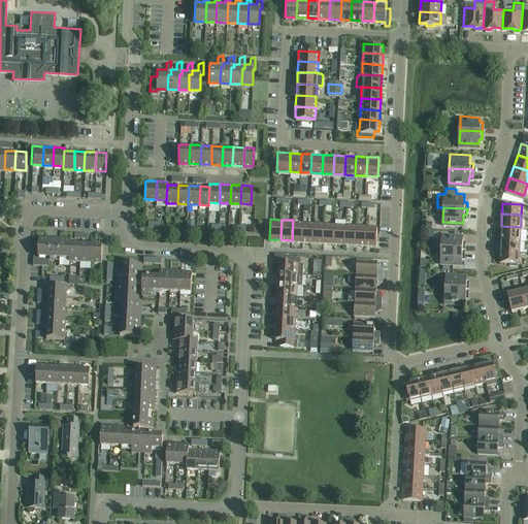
[(293,220),(292,240),(301,240),(302,240),(303,221),(301,221),(293,220)]
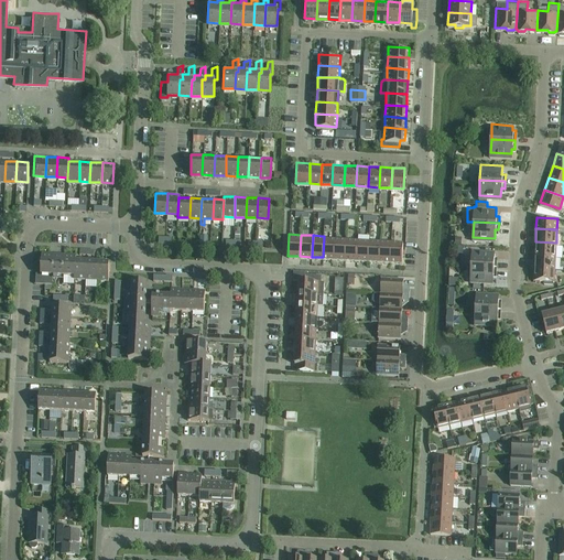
[(324,236),(323,257),(334,258),(335,258),(336,236),(335,236),(324,236)]
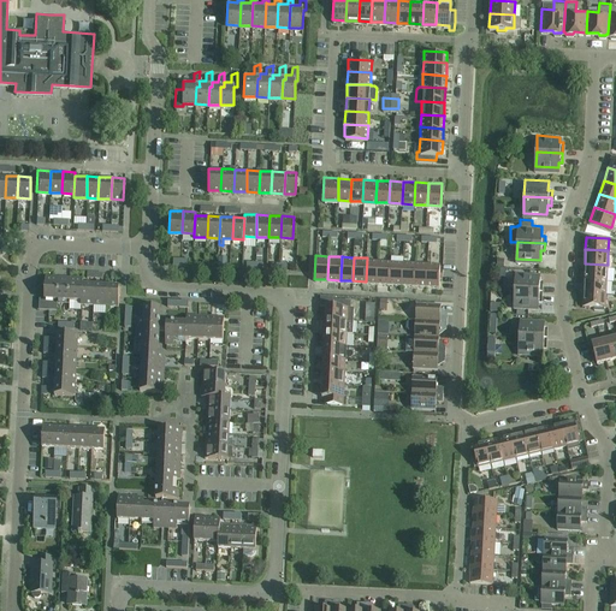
[(367,257),(366,282),(375,282),(378,282),(379,259),(375,259),(367,257)]
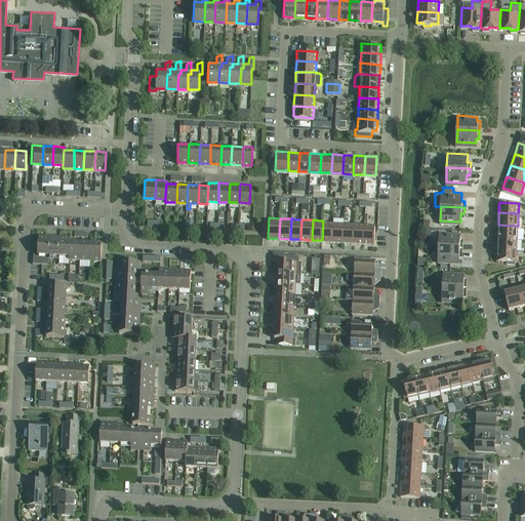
[(323,221),(322,240),(331,241),(332,241),(333,221),(332,221),(331,221),(323,221)]
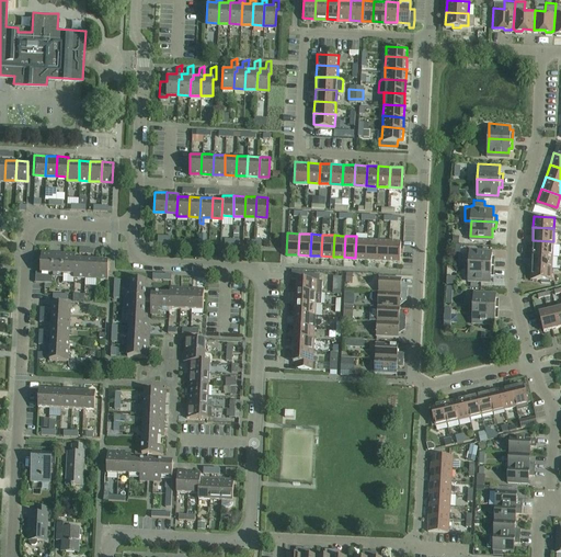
[(356,236),(355,258),(363,258),(365,258),(366,237),(365,237),(364,237),(356,236)]
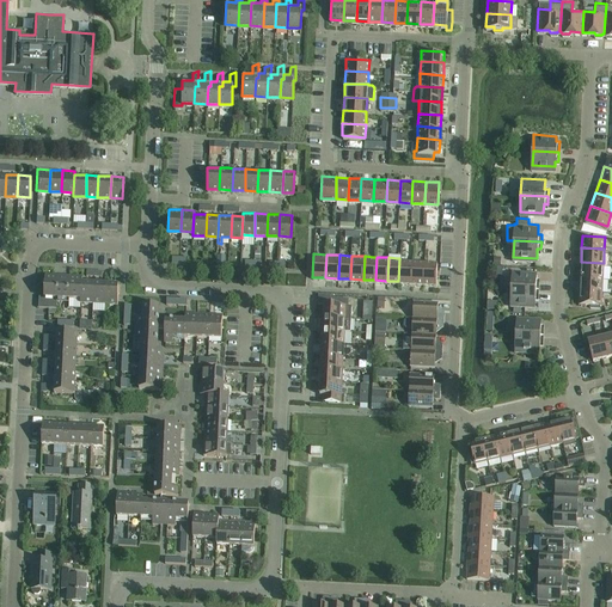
[(399,258),(398,281),(399,281),(409,282),(410,282),(411,282),(412,258),(410,258),(409,258),(405,258),(401,258),(399,258)]
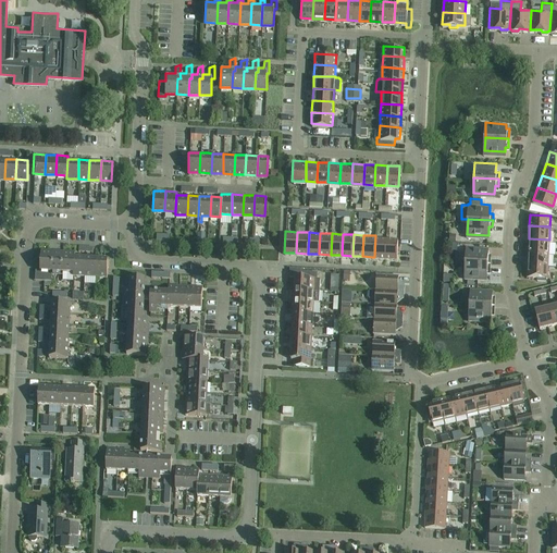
[(375,235),(374,257),(385,257),(386,236),(375,235)]
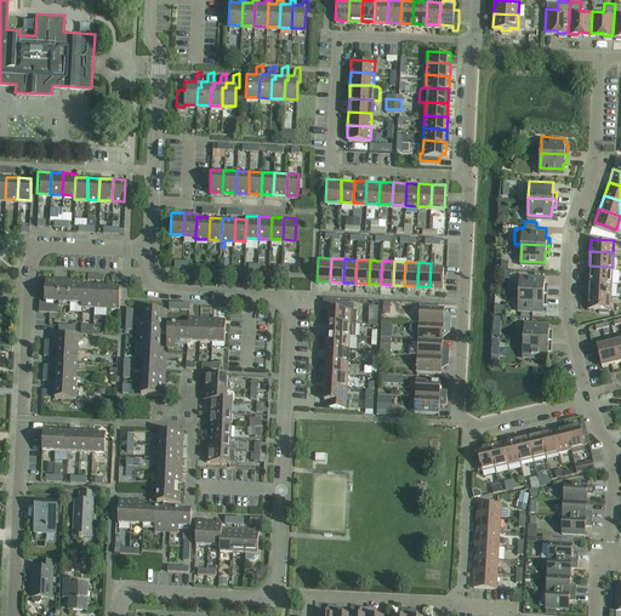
[(431,263),(429,286),(442,287),(443,263),(431,263)]
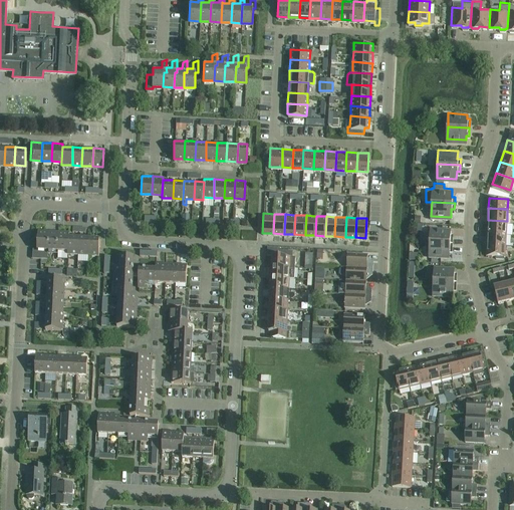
[(488,220),(487,231),(506,232),(507,221),(488,220)]
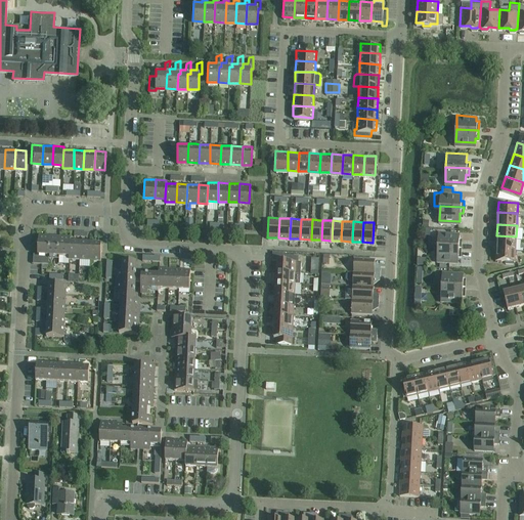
[(438,230),(438,245),(462,246),(462,240),(459,240),(459,231),(438,230)]
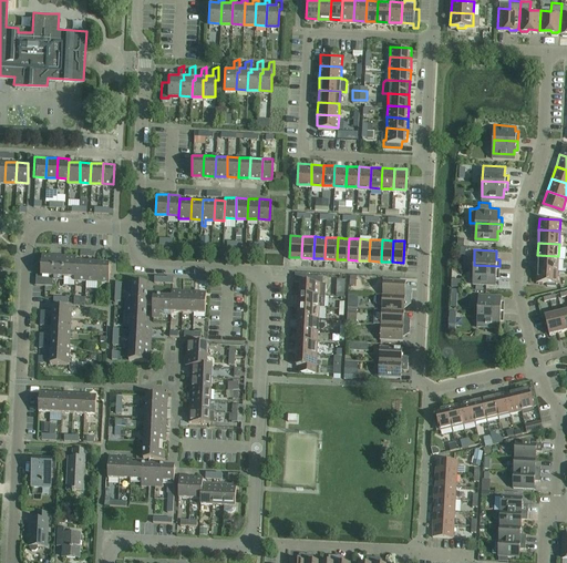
[(35,282),(44,283),(52,283),(52,274),(53,252),(41,252),(40,272),(35,272),(35,282)]
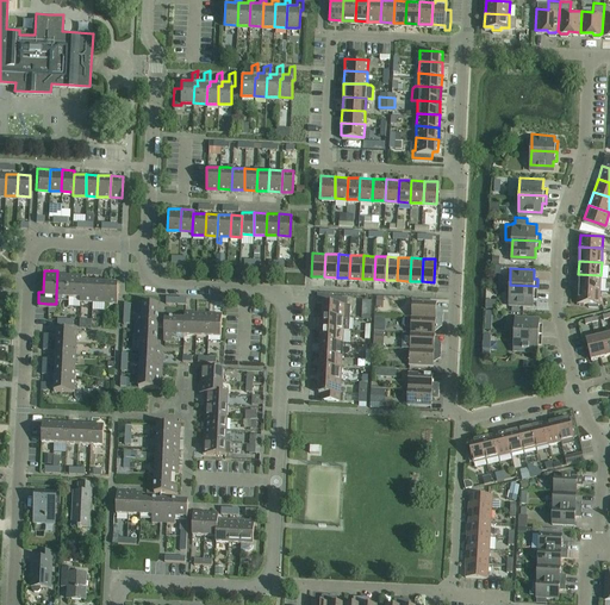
[(57,270),(56,294),(68,295),(69,272),(57,270)]
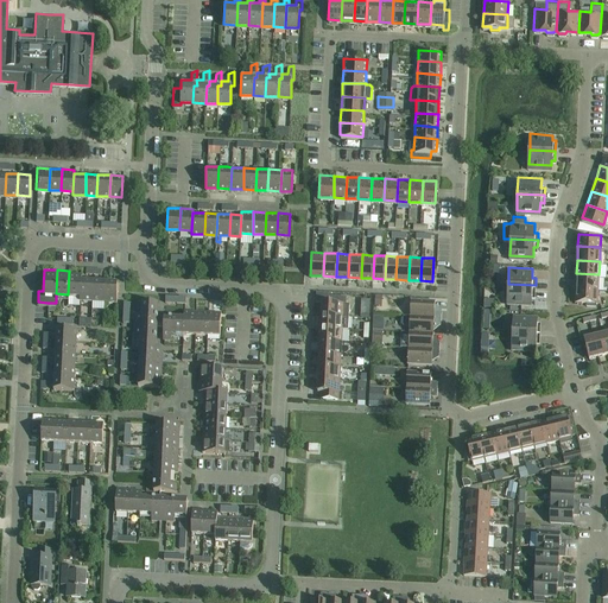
[(69,271),(68,294),(80,294),(81,277),(81,271),(69,271)]
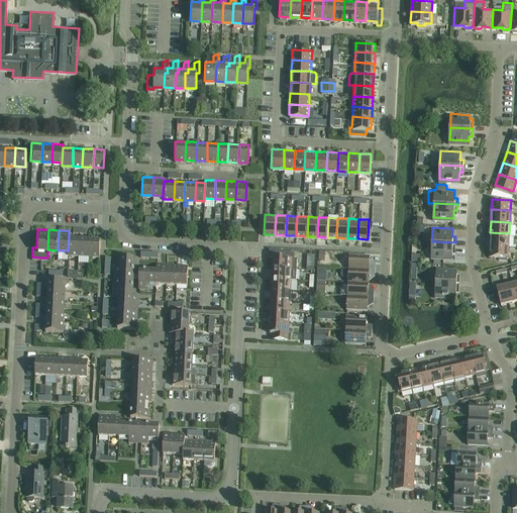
[(490,232),(490,243),(508,244),(509,233),(490,232)]
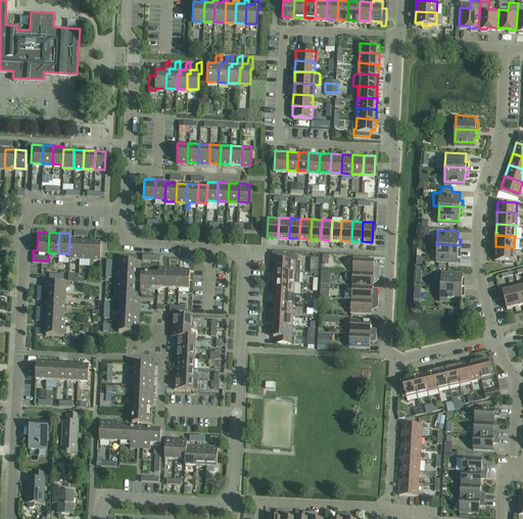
[(69,238),(68,253),(68,256),(80,257),(81,239),(69,238)]
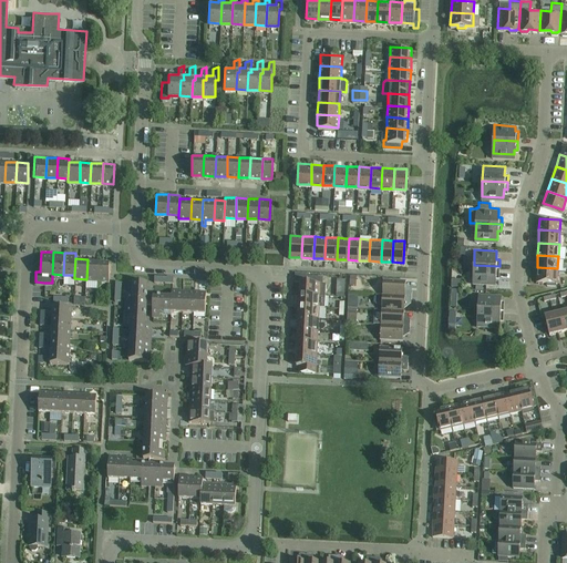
[(88,259),(86,279),(96,279),(98,259),(88,259)]
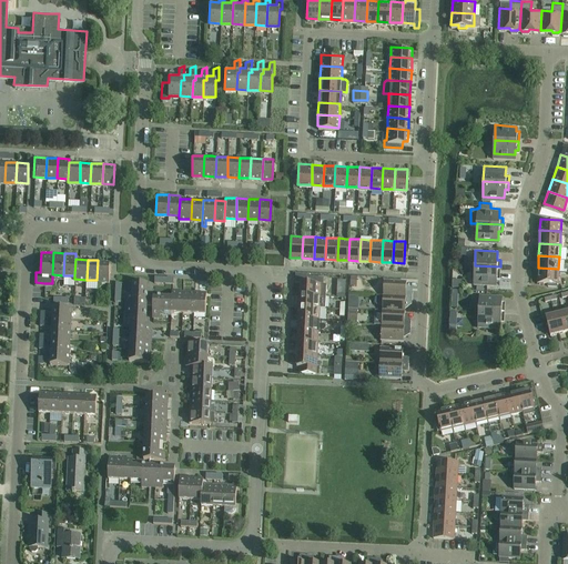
[(98,260),(97,280),(109,281),(110,261),(98,260)]
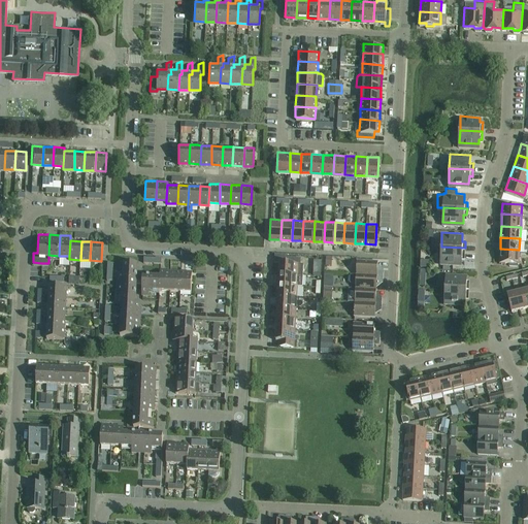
[(464,254),(465,248),(441,247),(440,261),(461,262),(461,254),(464,254)]
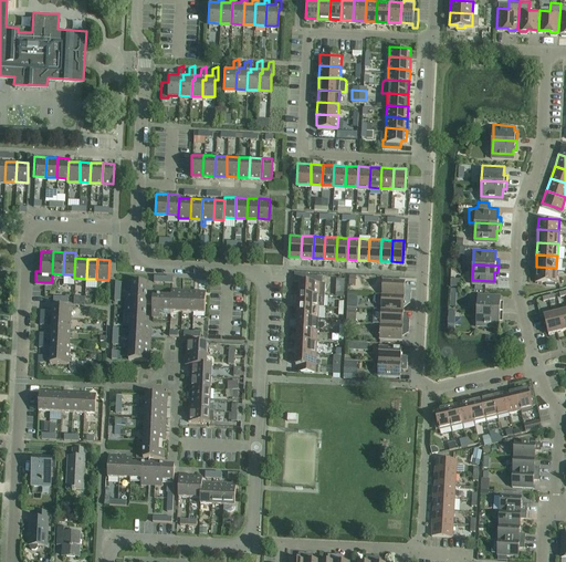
[(535,279),(546,279),(546,281),(555,282),(555,280),(556,280),(556,268),(536,267),(535,279)]
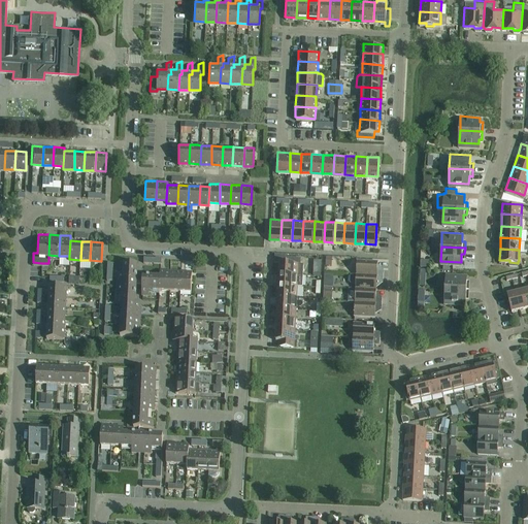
[(278,259),(278,270),(302,272),(303,262),(300,261),(300,255),(285,254),(285,260),(278,259)]
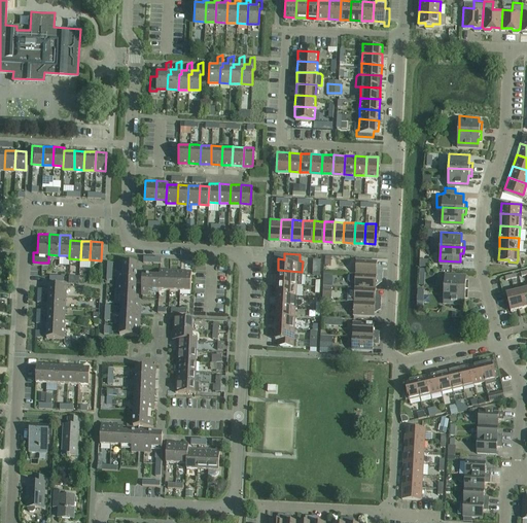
[(355,256),(354,271),(382,272),(382,266),(377,266),(377,257),(355,256)]
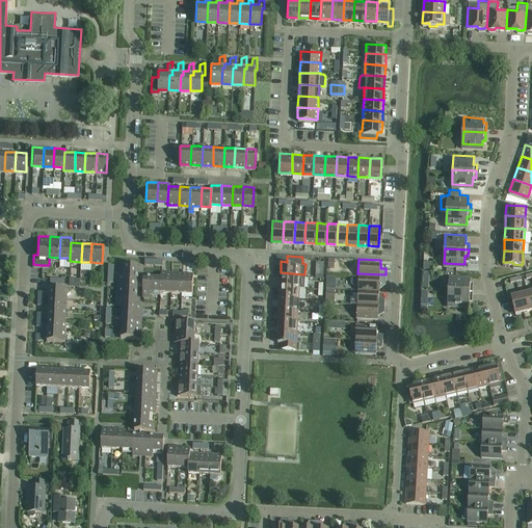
[(121,262),(121,271),(123,272),(138,272),(138,263),(121,262)]
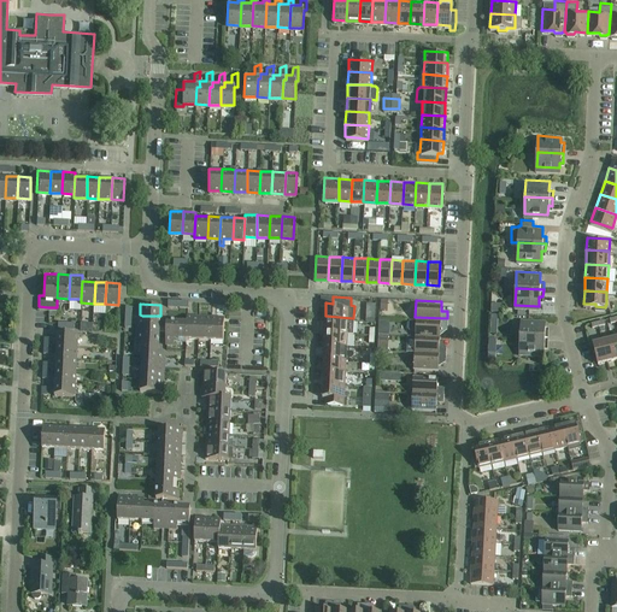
[(365,311),(364,318),(374,318),(375,307),(366,306),(366,311),(365,311)]
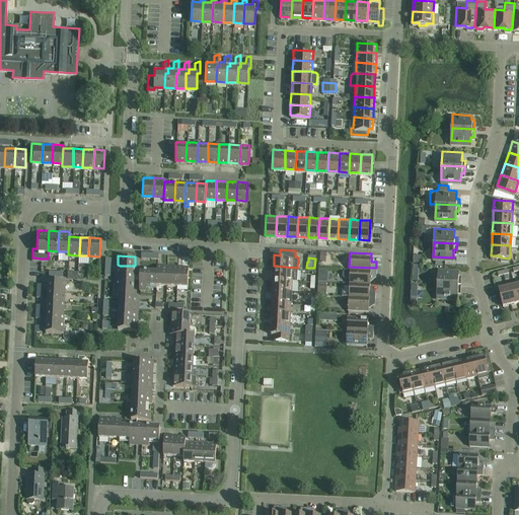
[(157,269),(156,283),(167,283),(167,264),(157,263),(157,269)]
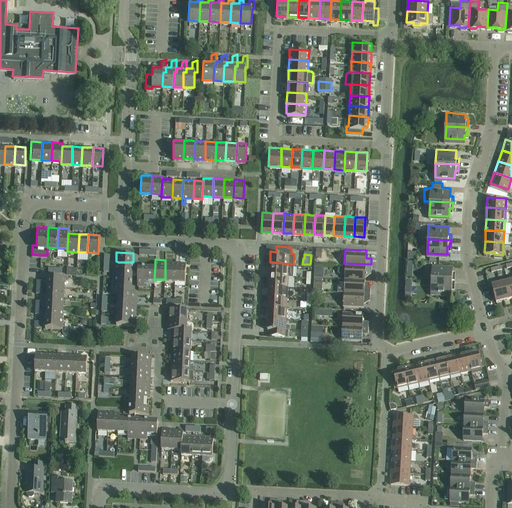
[(165,260),(165,279),(174,280),(175,260),(165,260)]
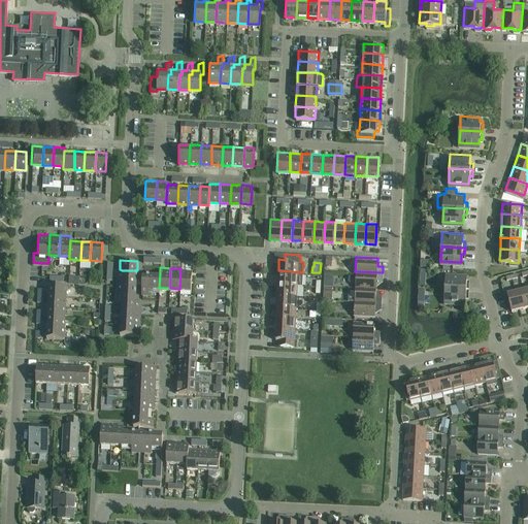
[(180,268),(179,289),(191,289),(192,269),(180,268)]
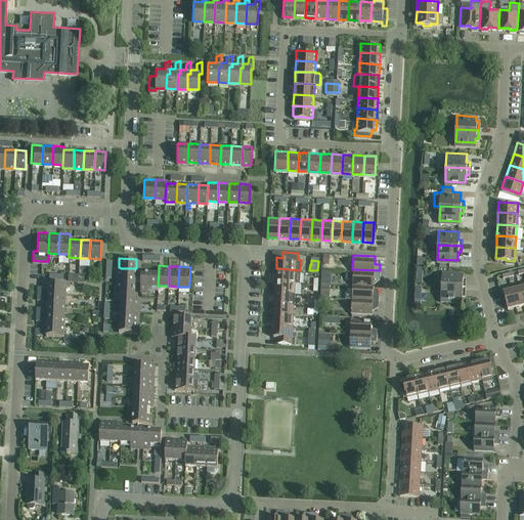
[(115,267),(115,277),(135,277),(136,268),(121,268),(119,267),(115,267)]
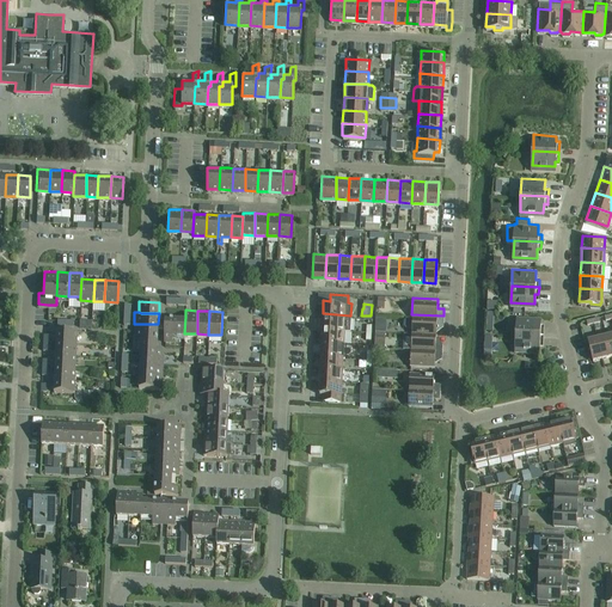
[(323,313),(322,326),(344,327),(350,327),(350,316),(323,313)]
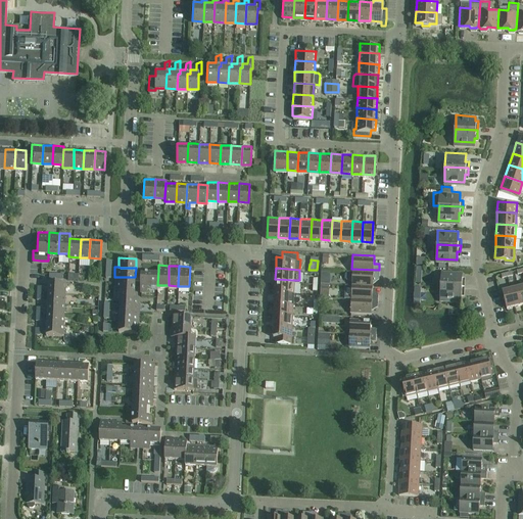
[(346,277),(351,277),(350,283),(373,284),(373,276),(378,277),(379,270),(351,269),(346,269),(346,277)]
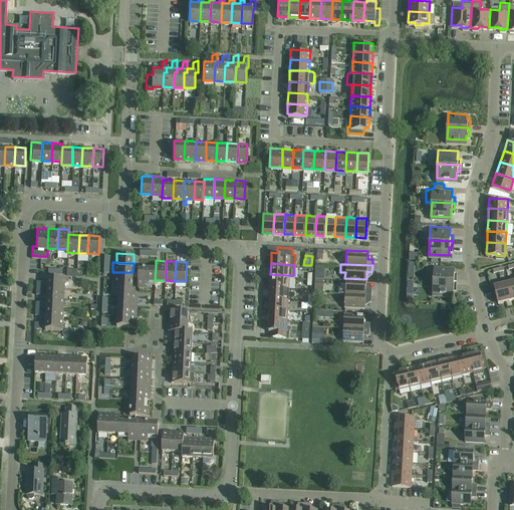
[(434,264),(434,279),(457,280),(457,273),(454,273),(454,265),(434,264)]
